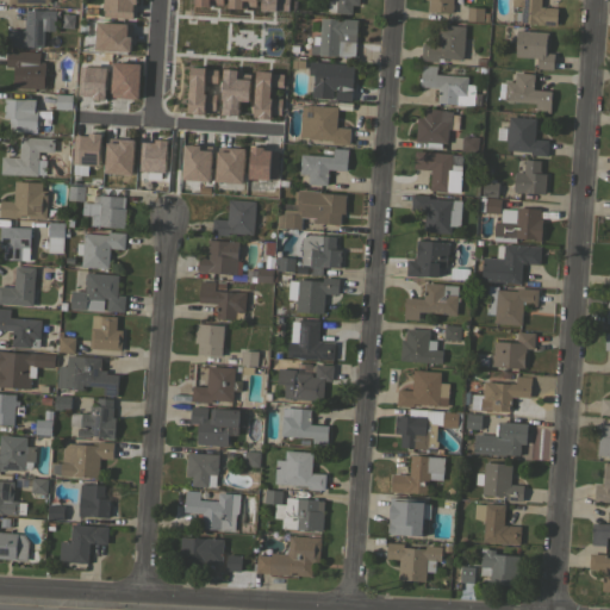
[(126,0),(95,0),(95,19),(126,20),(126,0)]
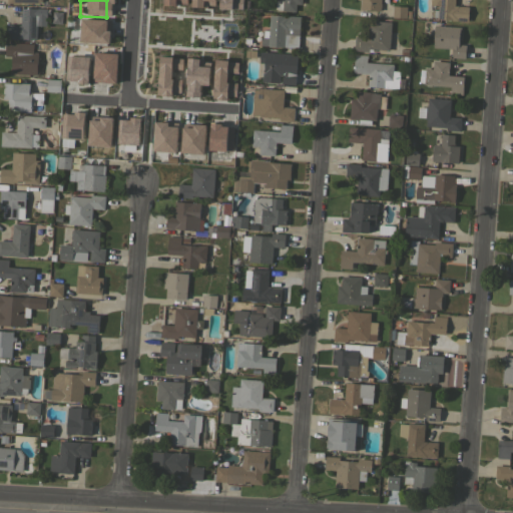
[(302,0),(302,4),(296,3),(296,11),(282,10),(282,9),(275,9),(275,0),(302,0)]
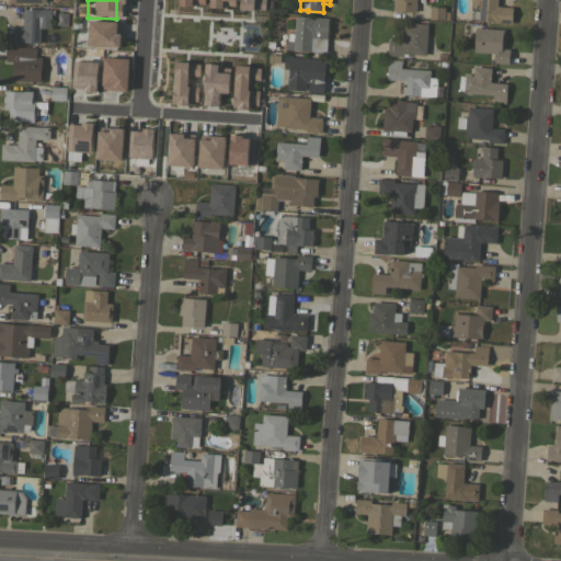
[(415,0),(415,11),(393,10),(393,0),(415,0)]
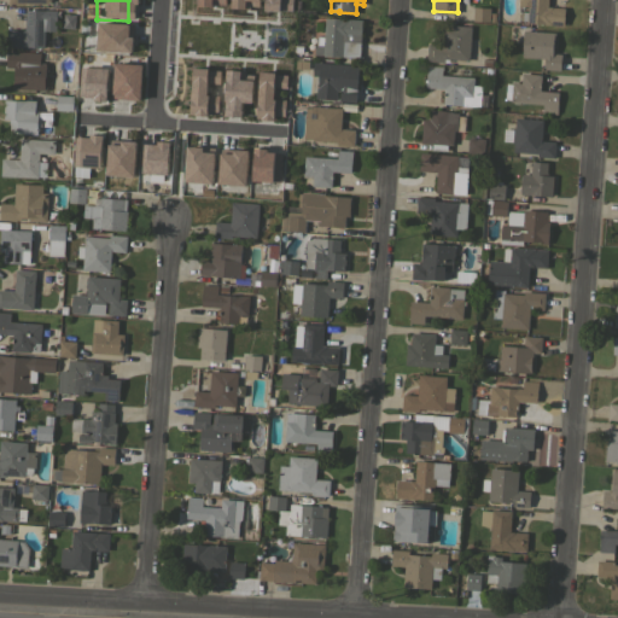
[(547,0),(547,6),(565,7),(564,25),(543,24),(543,23),(526,22),(526,21),(519,19),(519,11),(528,12),(528,7),(518,6),(518,0),(547,0)]
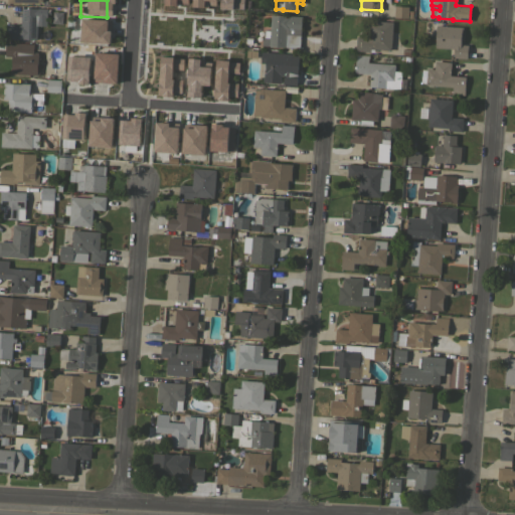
[(407,18),(393,17),(394,5),(408,6),(407,18)]
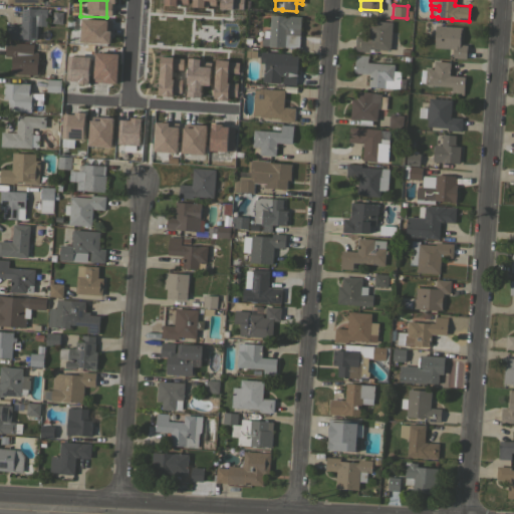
[(36,8),(46,8),(46,26),(36,26),(36,39),(22,38),(22,39),(6,38),(6,24),(20,24),(21,8),(36,8)]
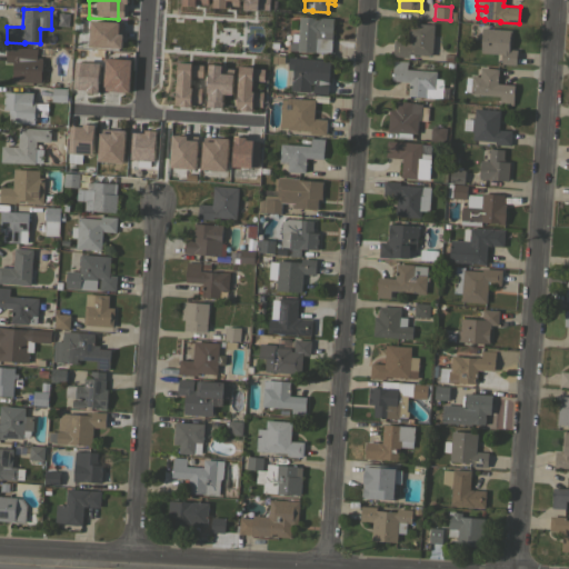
[(332,18),(331,53),(317,52),(318,38),(316,38),(316,51),(297,50),(297,41),(290,41),(291,33),(298,33),(299,16),(332,18)]
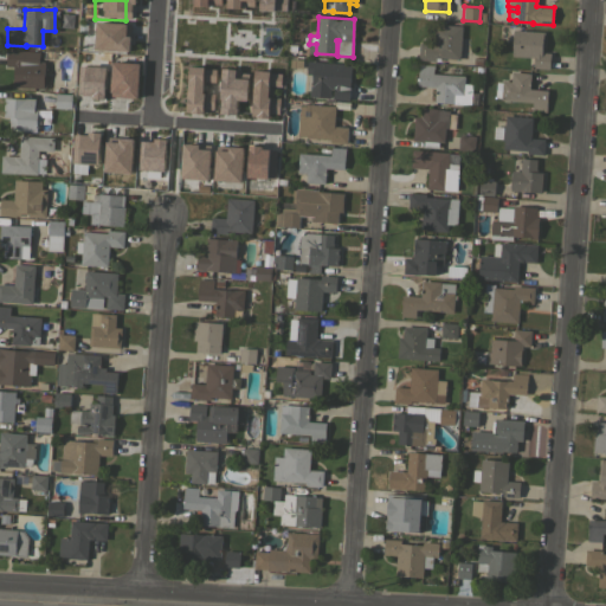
[(459,59),(439,58),(438,60),(418,59),(419,43),(433,44),(434,24),(462,26),(459,59)]
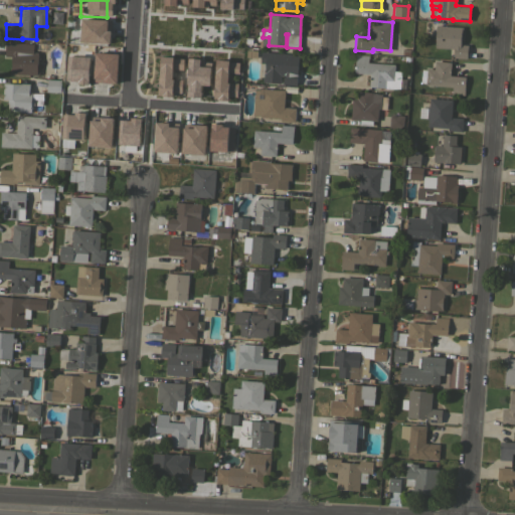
[(105,46),(105,22),(74,21),(73,45),(105,46)]
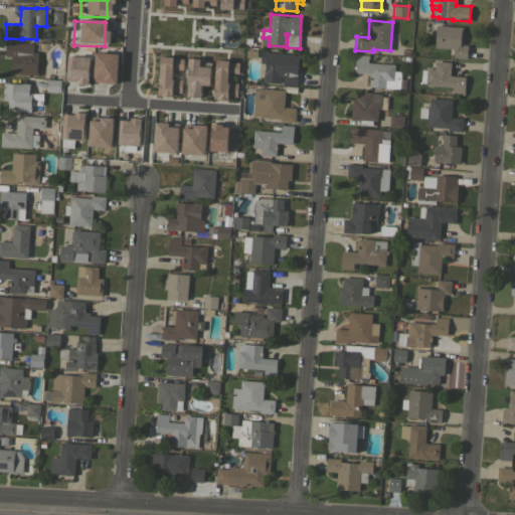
[(463,27),(462,44),(468,44),(467,58),(454,57),(454,55),(453,55),(454,48),(435,47),(436,35),(435,35),(436,26),(437,26),(437,25),(463,27)]
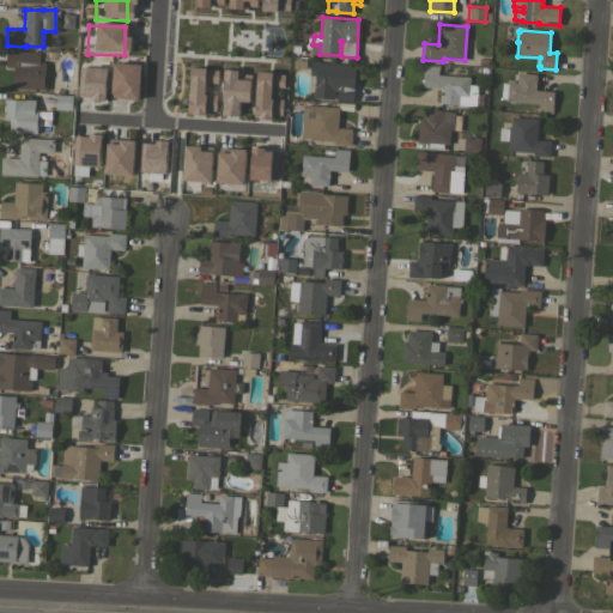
[(40,52),(38,62),(46,62),(44,77),(47,77),(46,87),(43,87),(43,89),(12,87),(13,67),(6,67),(6,50),(23,50),(40,52)]
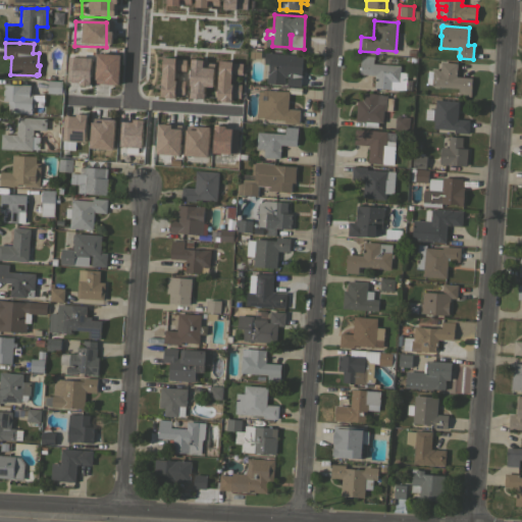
[(297,54),(295,72),(302,72),(301,86),(286,85),(288,76),(284,76),(283,84),(267,83),(267,73),(268,73),(269,63),(264,63),(265,52),(297,54)]
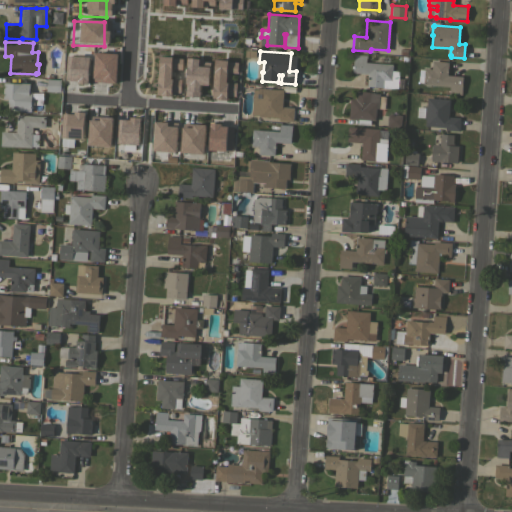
[(392,64),(392,70),(399,71),(398,78),(403,78),(403,88),(367,86),(368,73),(352,72),(353,54),(366,55),(366,62),(392,64)]
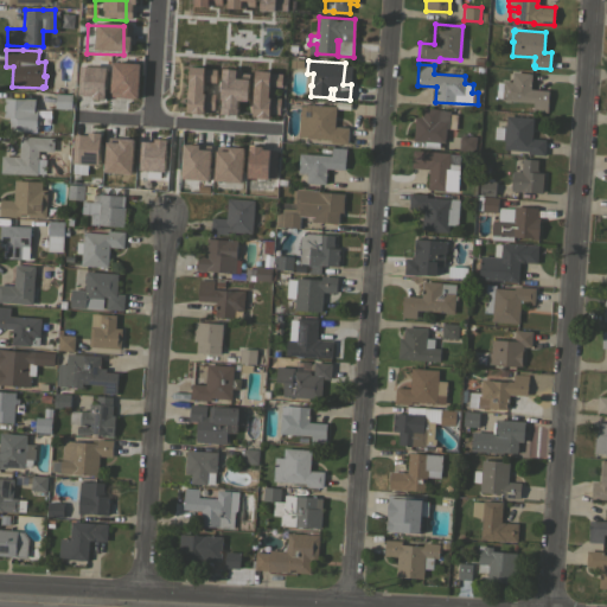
[(131,65),(103,65),(102,98),(129,100),(131,65)]
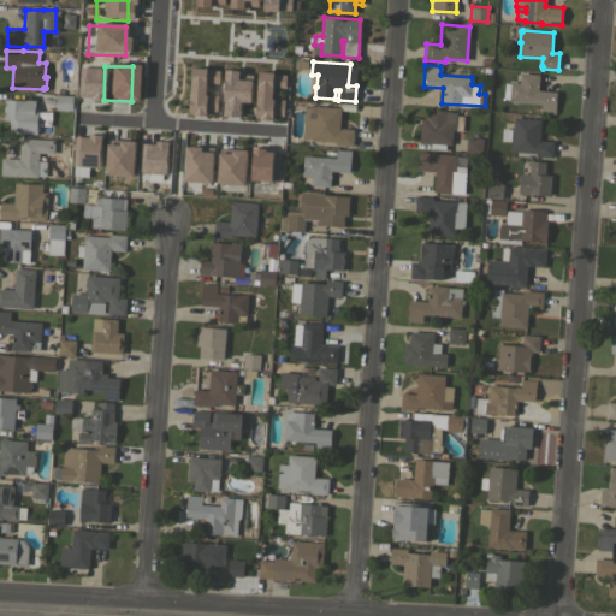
[(75,101),(96,101),(96,70),(75,70),(75,101)]
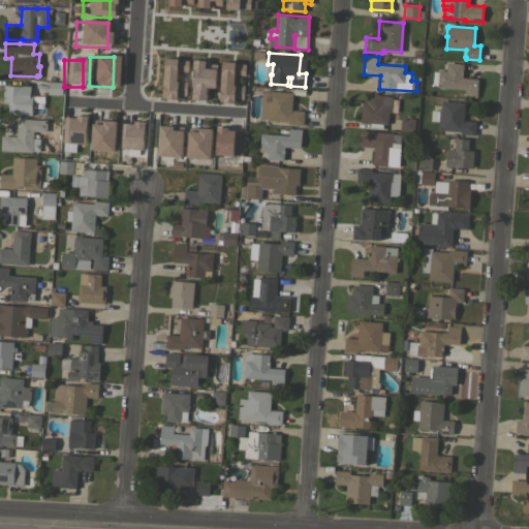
[(154,98),(181,100),(182,84),(172,83),(173,73),(186,74),(184,100),(199,101),(200,90),(209,90),(211,65),(200,64),(200,63),(157,60),(154,98)]
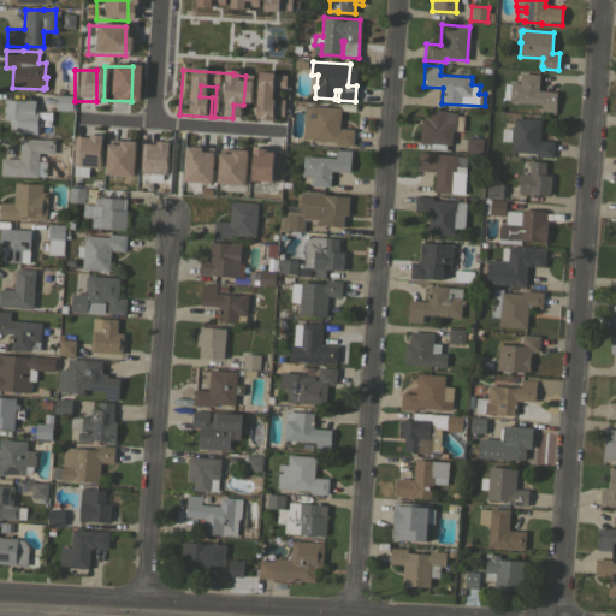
[(557,92),(555,113),(540,112),(540,104),(509,101),(509,99),(503,99),(504,83),(510,84),(510,82),(520,82),(520,72),(539,75),(538,90),(557,92)]
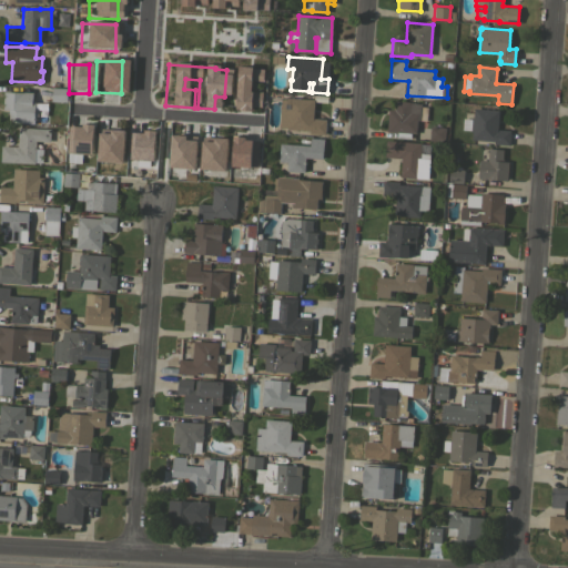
[(257,83),(257,70),(230,69),(227,112),(243,112),(244,83),(257,83)]
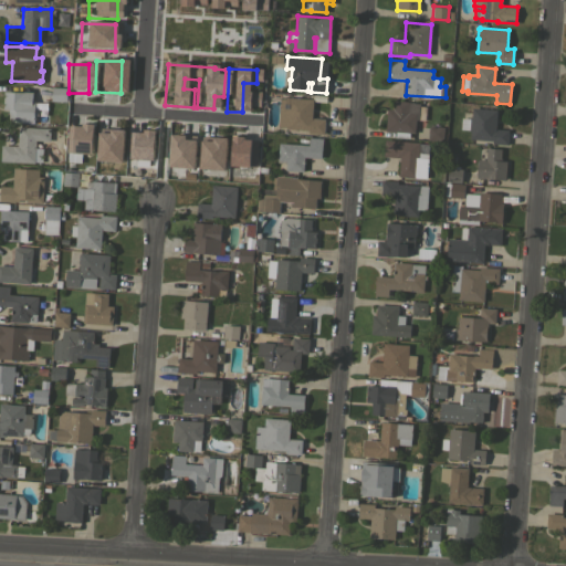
[(52,87),(67,87),(66,101),(51,101),(52,87)]
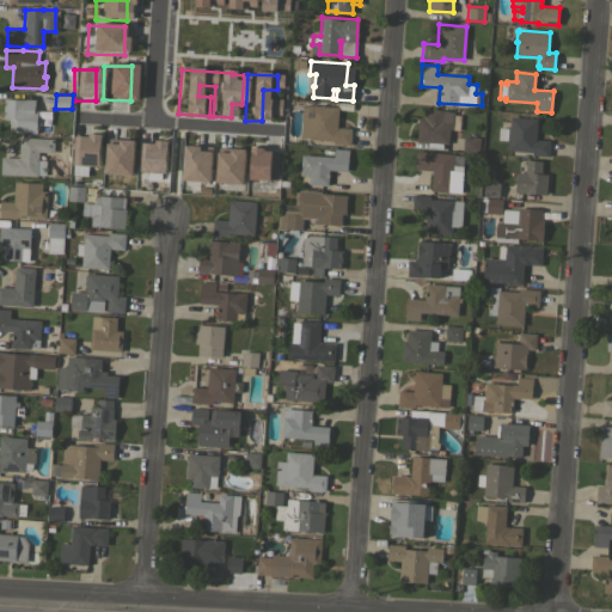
[(26,99),(35,99),(35,109),(37,109),(36,133),(23,133),(23,132),(13,130),(13,132),(10,132),(10,122),(8,122),(10,117),(4,117),(4,115),(5,115),(5,111),(4,111),(4,105),(5,105),(5,102),(4,102),(4,98),(26,99)]
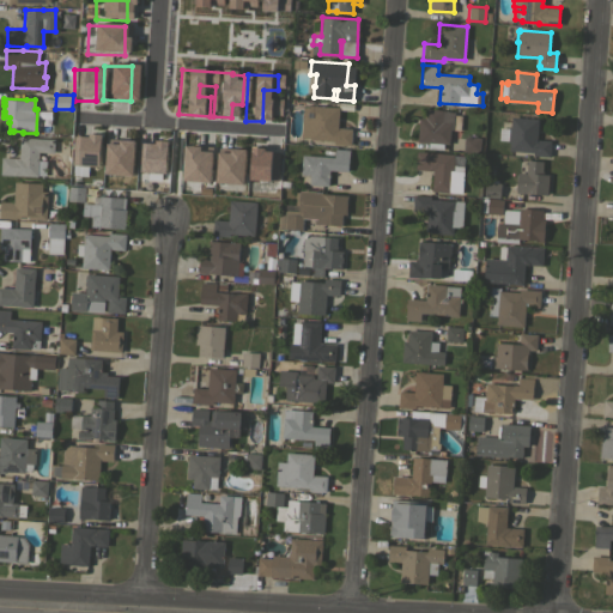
[(339,107),(338,127),(352,128),(351,145),(334,144),(334,140),(309,139),(309,138),(301,138),(303,105),(309,107),(309,105),(339,107)]
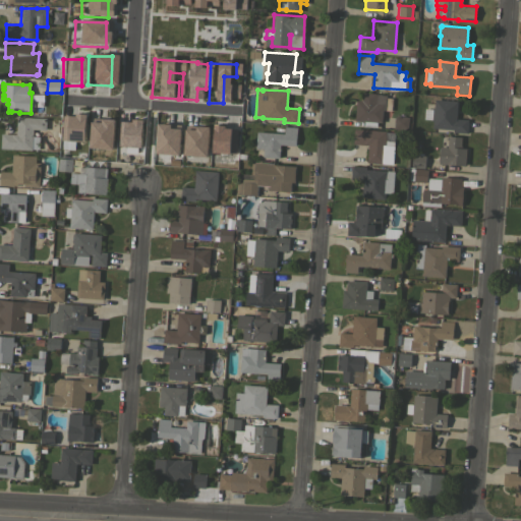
[(377,122),(377,127),(363,126),(364,121),(355,120),(356,100),(361,100),(362,92),(375,93),(375,94),(386,95),(386,98),(392,98),(391,111),(383,110),(382,122),(377,122)]
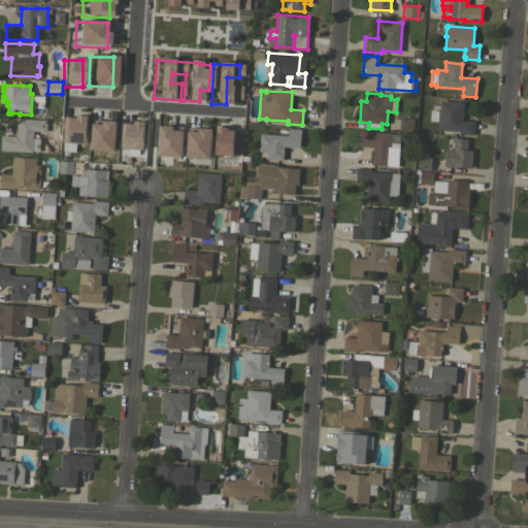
[(462,120),(474,121),(473,135),(459,134),(459,131),(438,129),(438,122),(437,122),(437,121),(429,120),(430,109),(437,110),(438,109),(439,109),(440,100),(463,102),(462,120)]
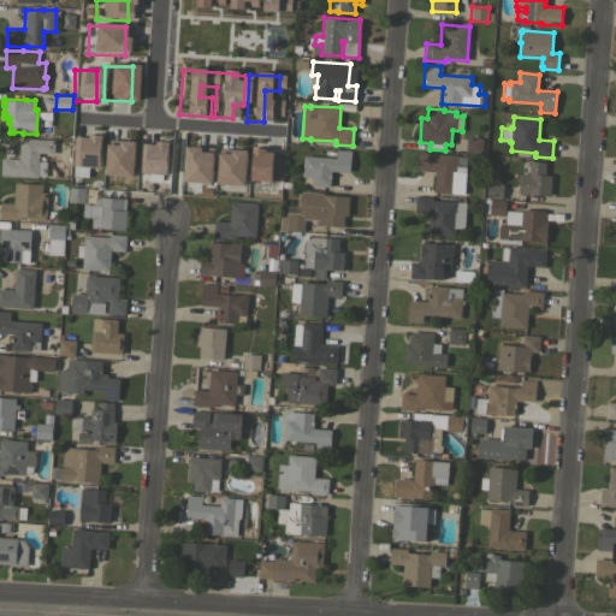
[(0,176),(1,158),(19,159),(19,137),(54,140),(54,153),(39,153),(39,161),(46,161),(46,176),(37,176),(37,177),(0,176)]
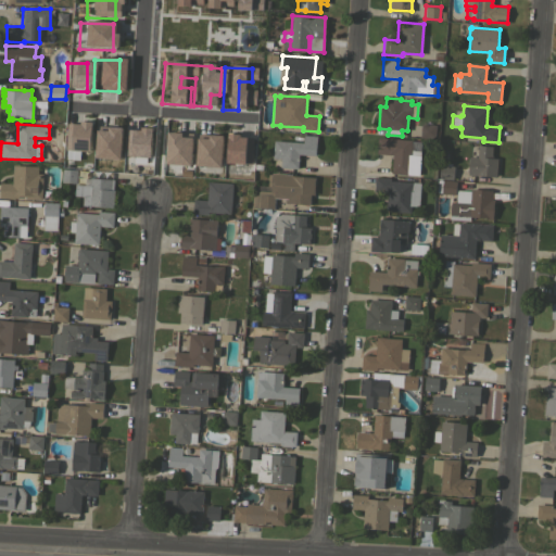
[(113,161),(114,129),(96,128),(95,131),(87,131),(87,125),(62,124),(61,152),(88,153),(88,160),(113,161)]
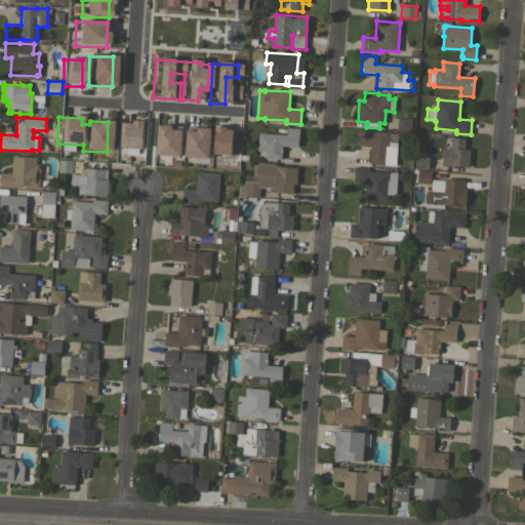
[(411,130),(397,130),(397,117),(411,118),(411,130)]
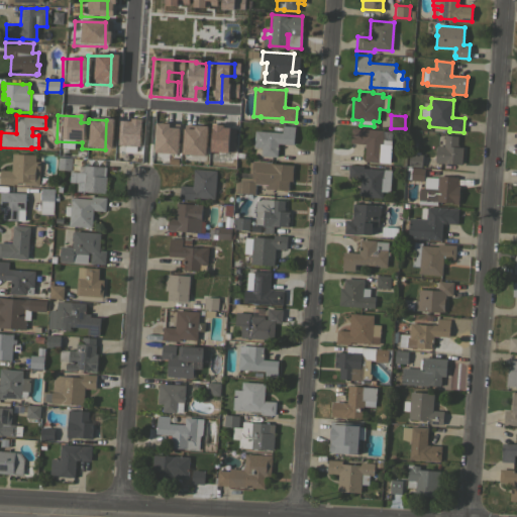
[(138,122),(114,120),(113,146),(136,148),(138,122)]
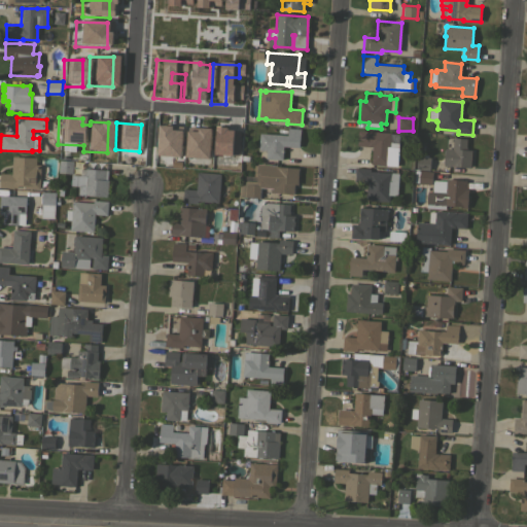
[(174,157),(175,130),(165,129),(165,128),(150,127),(149,156),(174,157)]
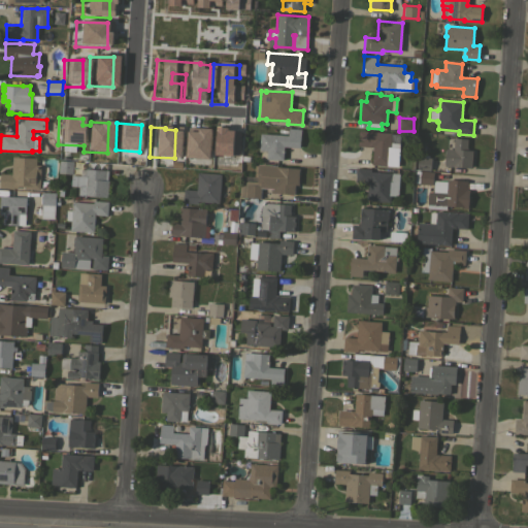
[(288,135),(288,128),(301,129),(299,147),(284,146),(283,160),(266,159),(267,151),(259,150),(260,133),(288,135)]
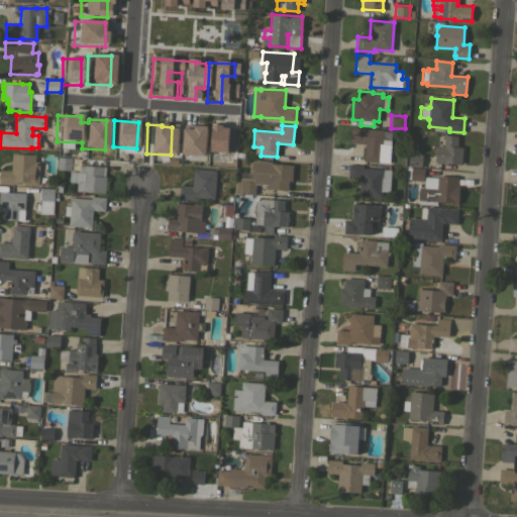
[(199,157),(200,127),(177,126),(176,156),(199,157)]
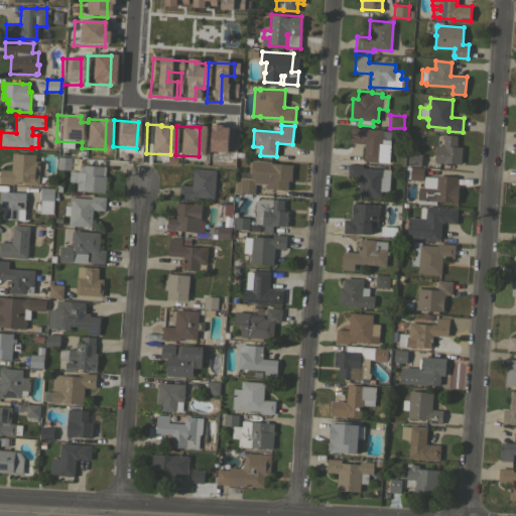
[(231,128),(204,127),(203,153),(230,153),(231,128)]
